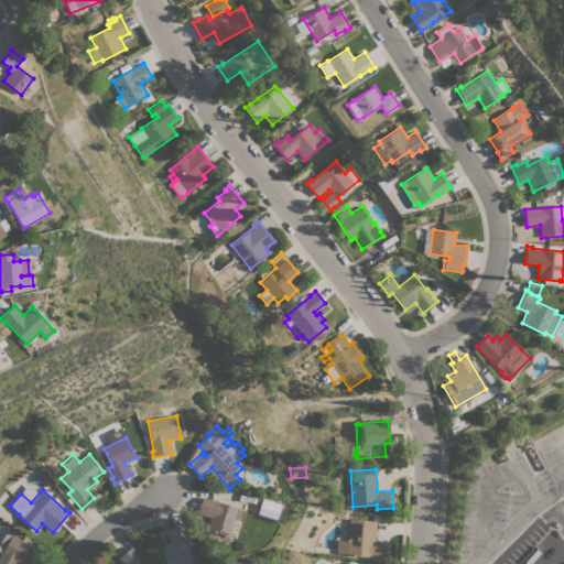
[(206,530),(209,518),(197,513),(202,497),(205,498),(237,508),(246,511),(242,521),(234,519),(228,537),(206,530)]
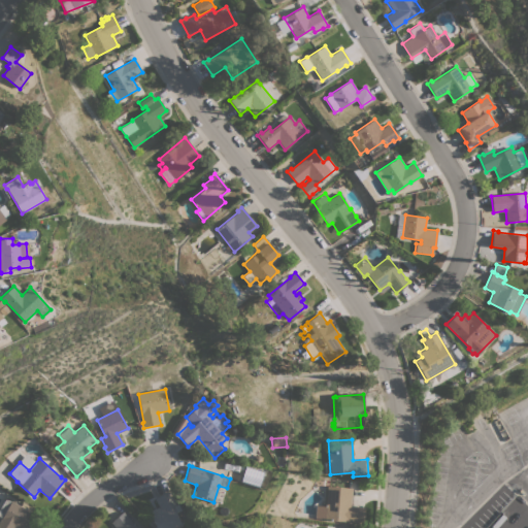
[(493,495),(503,484),(526,504),(516,516),(493,495)]
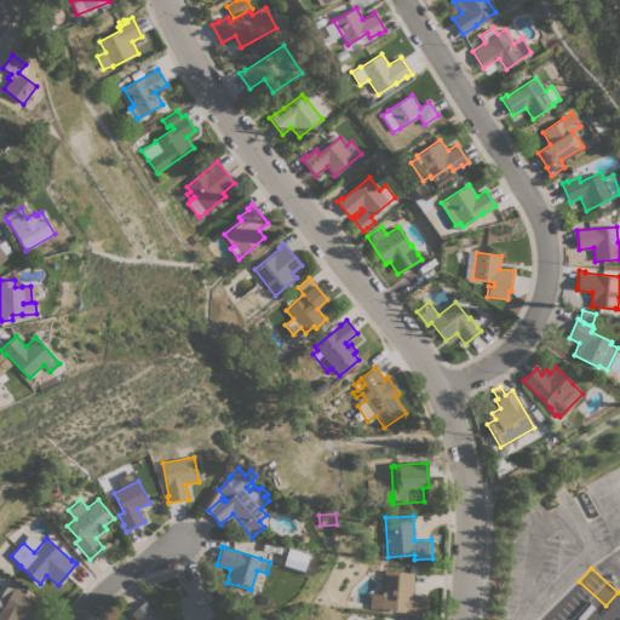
[(413,573),(412,595),(428,596),(426,614),(382,610),(382,609),(369,608),(372,593),(382,595),(384,570),(413,573)]
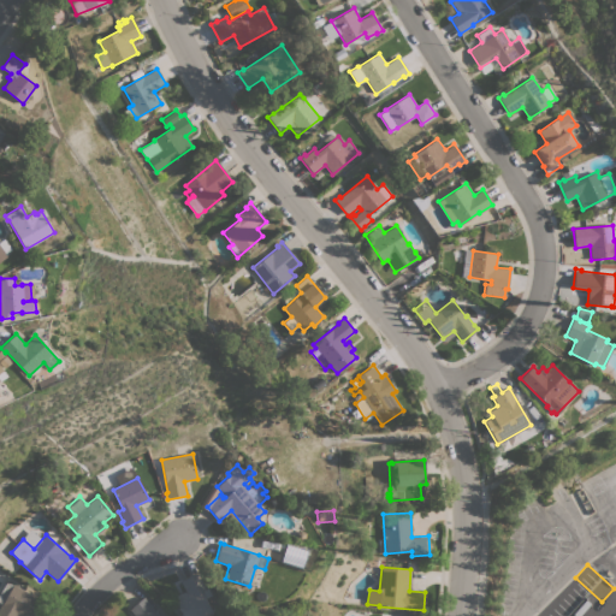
[(200,615),(182,615),(172,597),(184,591),(181,581),(197,573),(205,588),(207,587),(211,594),(207,597),(209,600),(206,602),(211,611),(200,615)]
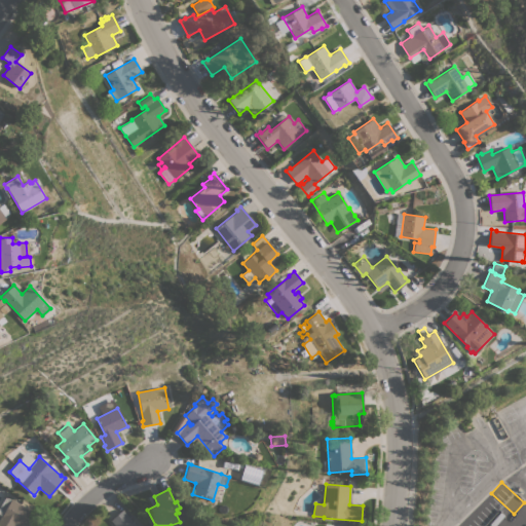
[(502,525),(480,505),(490,494),(513,515),(502,525)]
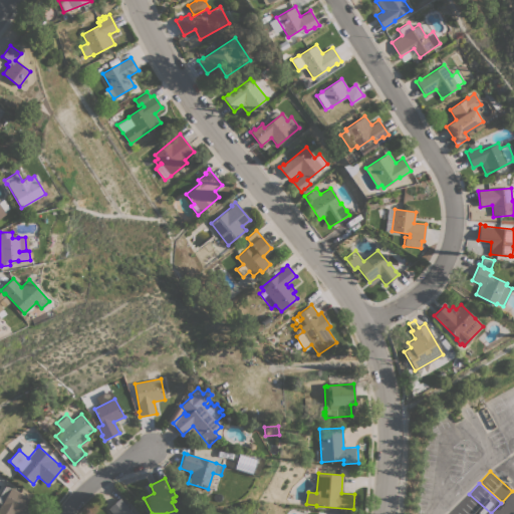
[(34,501),(35,501),(27,513),(0,513),(0,506),(1,504),(0,503),(0,495),(5,485),(11,488),(11,487),(20,492),(22,488),(36,498),(34,501)]
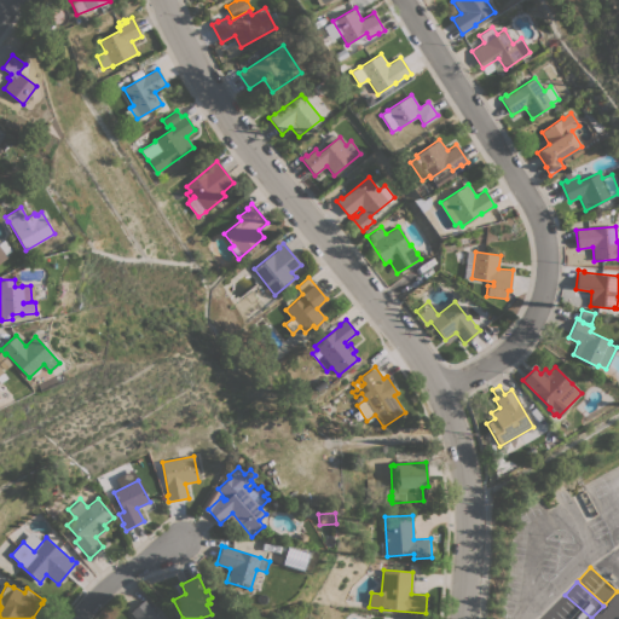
[(561,618),(551,609),(565,596),(588,618),(561,618)]
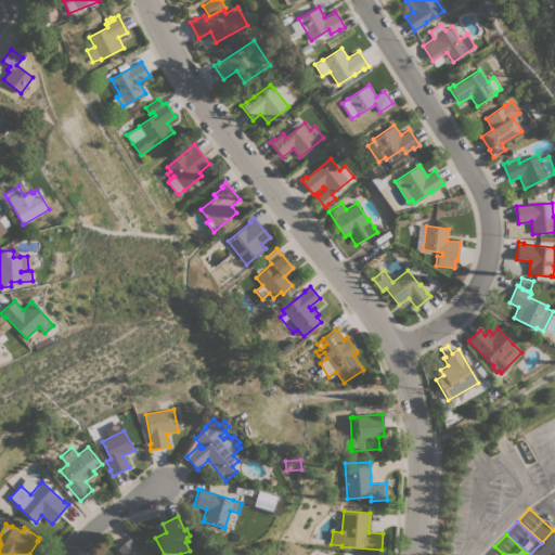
[(143,554),(120,554),(116,549),(129,538),(143,554)]
